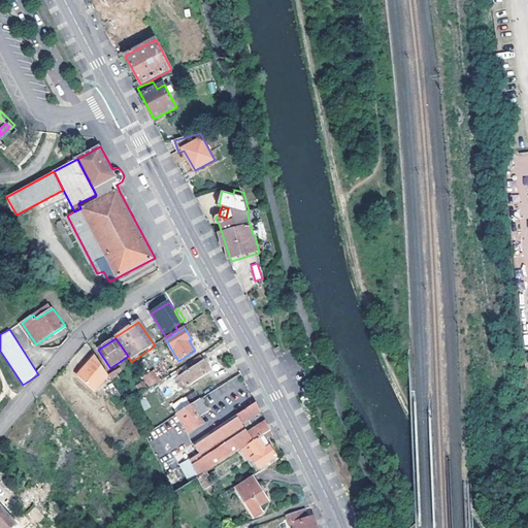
[(105,369),(94,354),(86,363),(88,365),(85,369),(80,369),(77,373),(77,376),(95,392),(109,375),(105,369)]
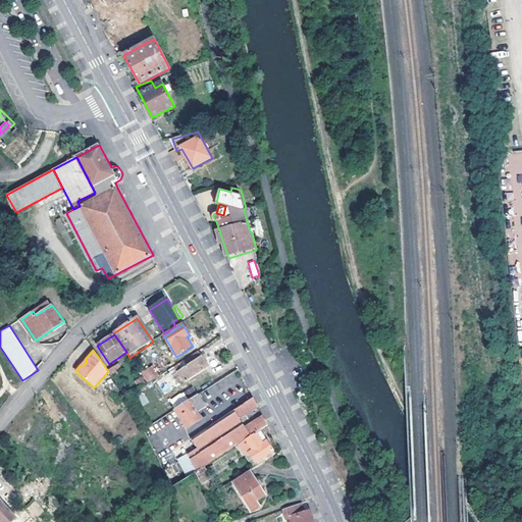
[(200,351),(193,356),(196,361),(179,372),(186,382),(209,367),(200,351)]
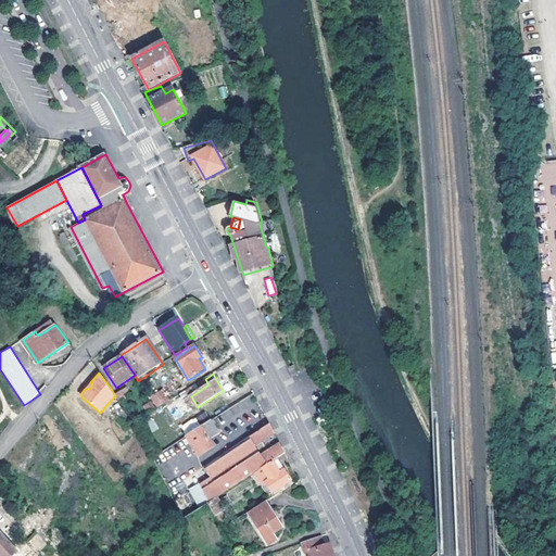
[(121,402),(126,399),(122,391),(117,393),(113,388),(111,389),(115,395),(116,395),(121,402)]
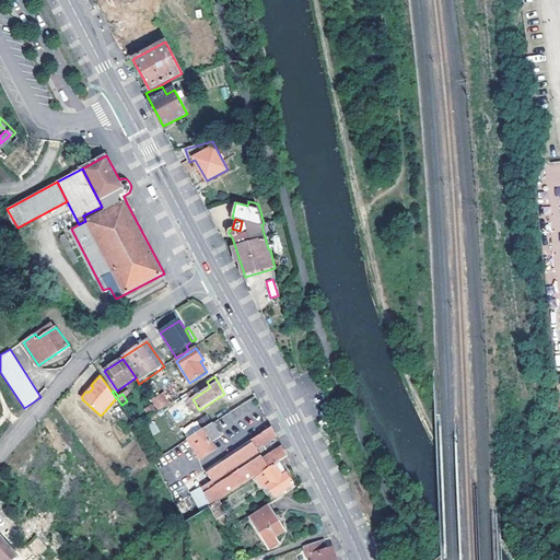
[(153,401),(160,411),(167,407),(161,396),(153,401)]
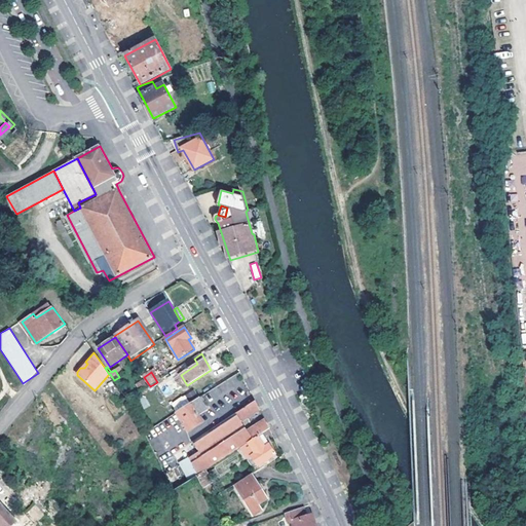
[(136,384),(141,392),(149,387),(143,379),(136,384)]
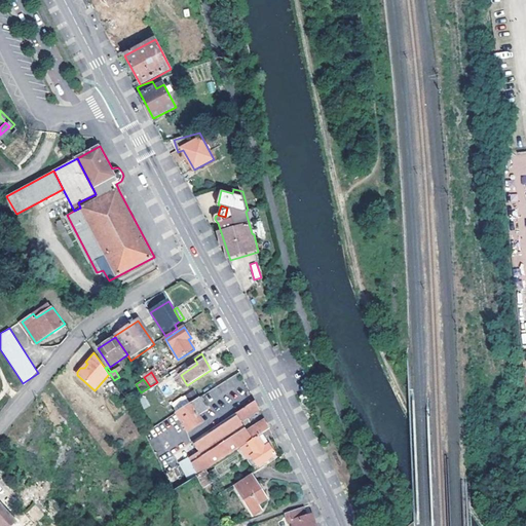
[(207,411),(199,399),(190,404),(191,405),(178,414),(188,431),(197,425),(199,428),(202,425),(201,422),(202,422),(198,416),(207,411)]
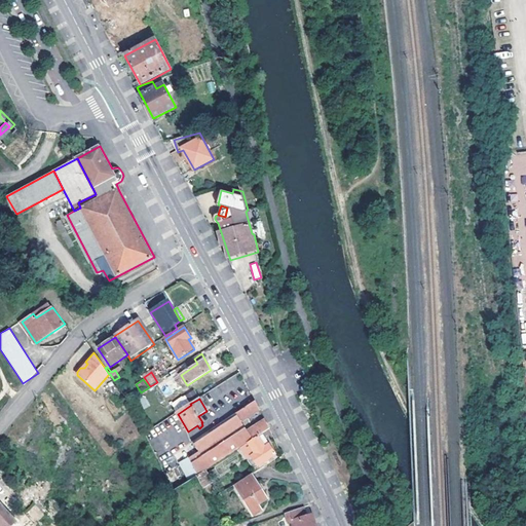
[(263,433),(270,428),(265,419),(248,430),(241,422),(261,410),(259,406),(256,401),(184,448),(186,452),(195,446),(199,452),(189,458),(189,457),(179,463),(189,481),(198,475),(204,471),(237,449),(241,447),(263,433)]
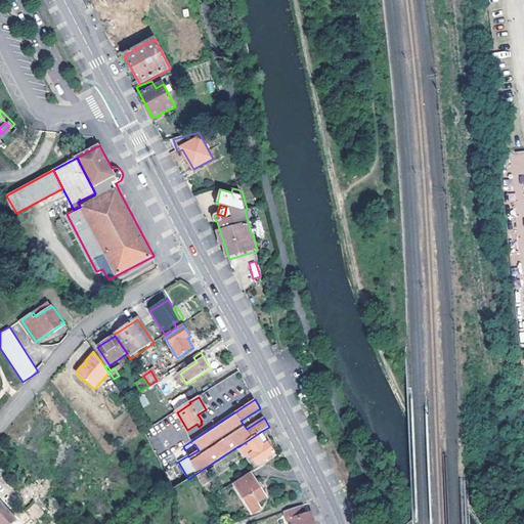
[(149,429),(143,433),(146,441),(154,437),(149,429)]
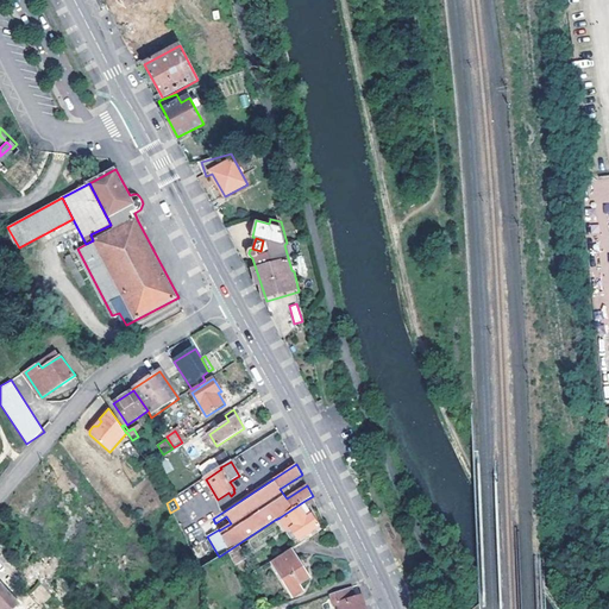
[(305,501),(280,518),(288,531),(292,528),(299,540),(307,534),(320,526),(313,514),(307,518),(306,515),(312,512),(305,501)]
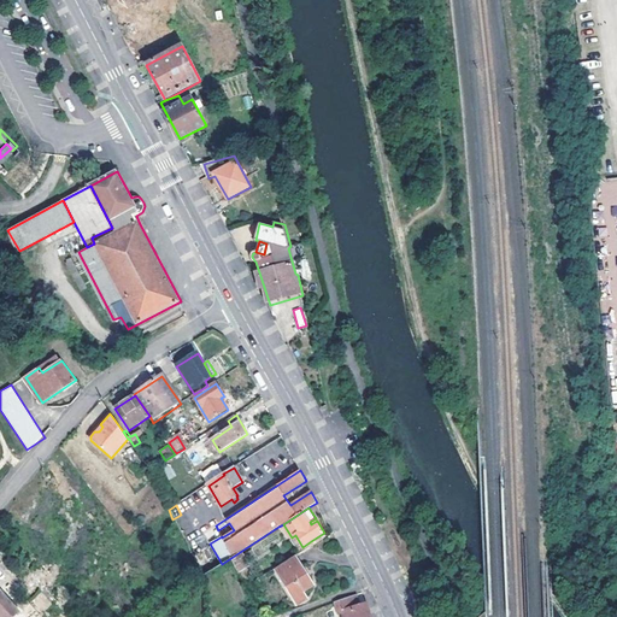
[(283,524),(278,527),(287,541),(291,539),(292,538),(283,524)]
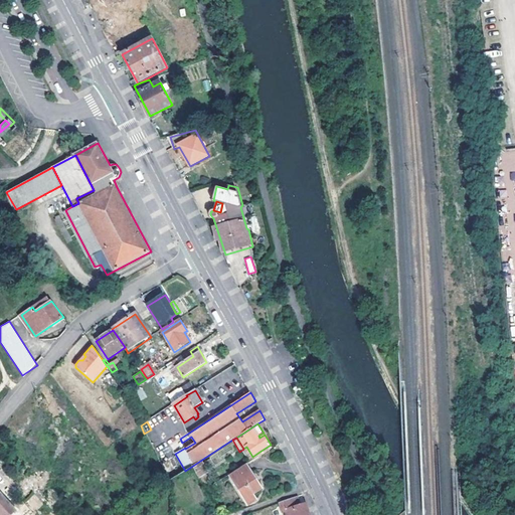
[(246,447),(243,449),(242,450),(248,459),(252,457),(246,447)]
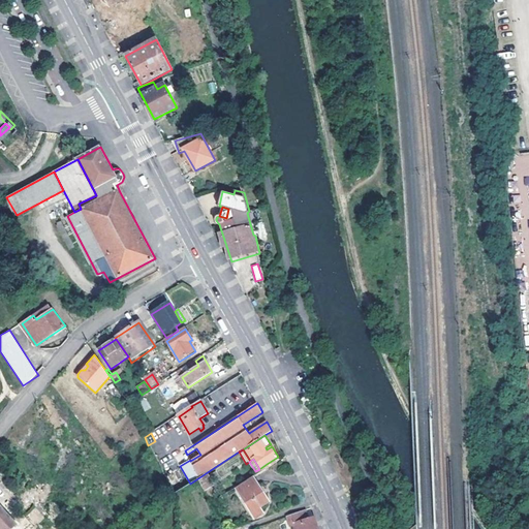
[(206,473),(199,477),(213,502),(215,501),(208,486),(211,484),(206,473)]
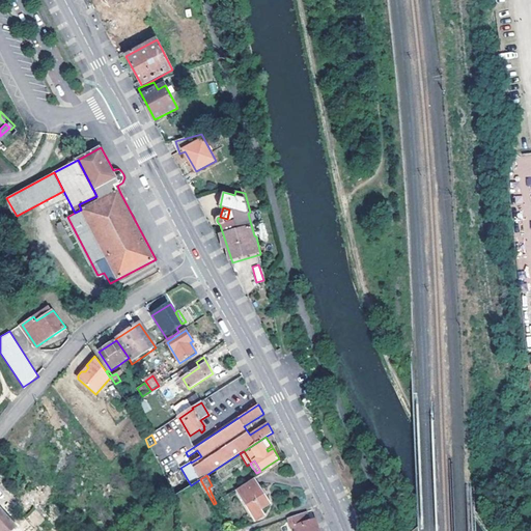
[(261,510),(271,504),(255,478),(236,490),(256,521),(264,515),(261,510)]
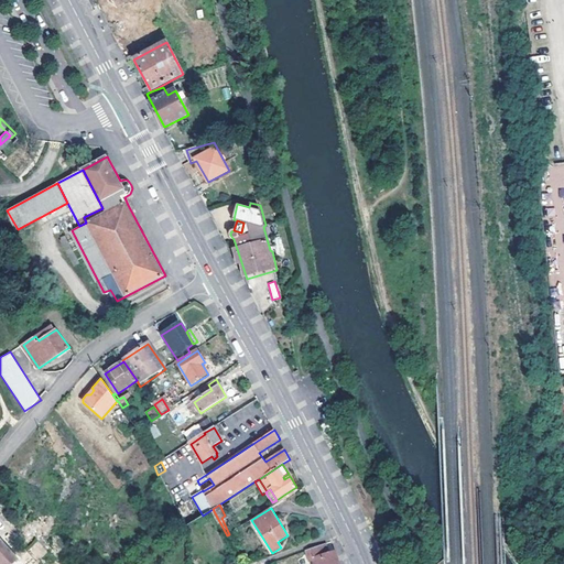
[(229,534),(227,535),(235,551),(237,550),(229,534)]
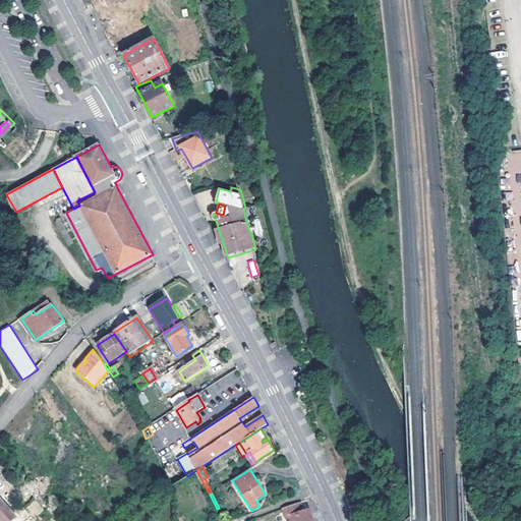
[(0,518),(10,507),(0,497),(0,518)]
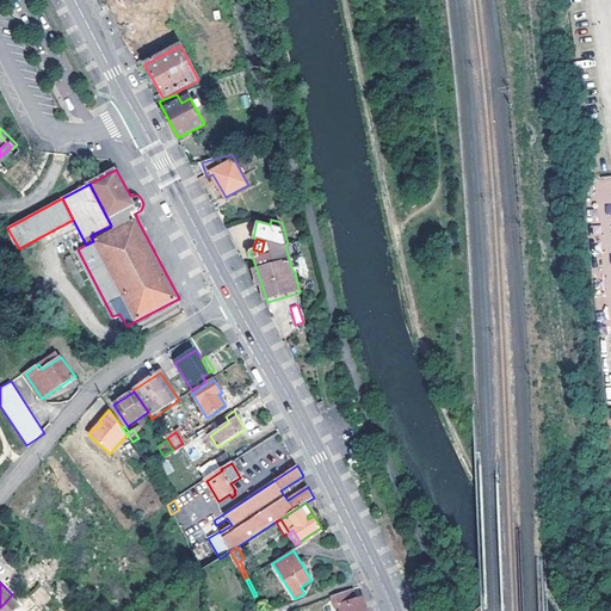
[(41,587),(32,596),(42,605),(50,597),(41,587)]
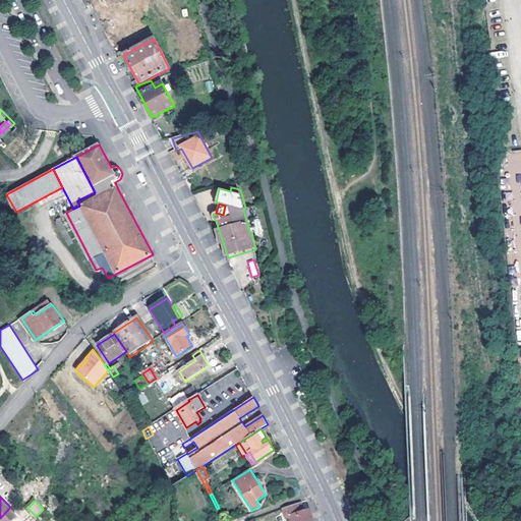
[(298,514),(304,512),(301,503),(284,509),(287,517),(298,514)]
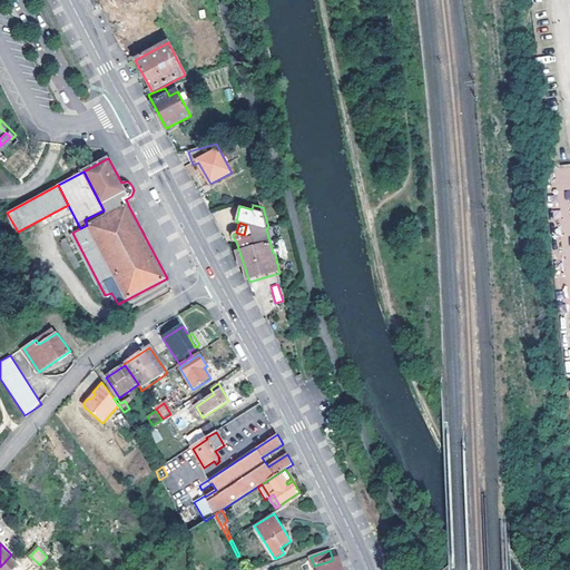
[(343,569),(342,567),(340,558),(333,560),(326,562),(328,569),(343,569)]
